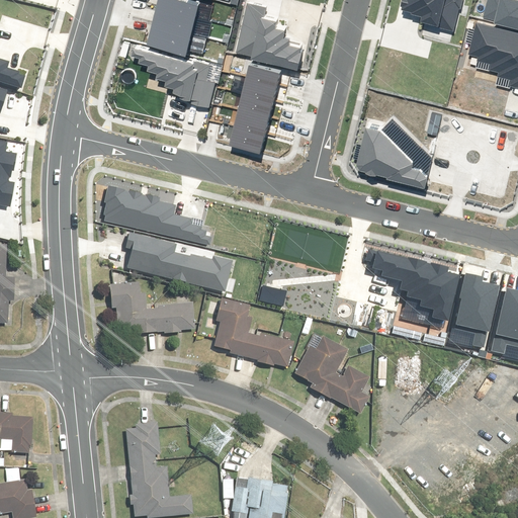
[(5,244),(0,243),(0,325),(7,326),(8,304),(11,304),(13,278),(4,278),(5,244)]
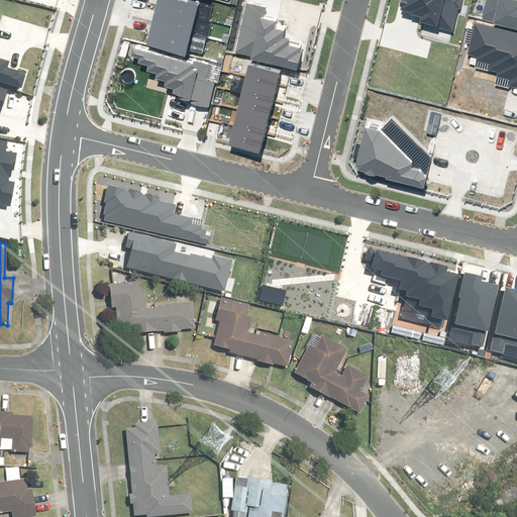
[(136,284),(108,286),(109,307),(116,307),(117,333),(130,332),(130,334),(162,333),(162,335),(180,334),(180,330),(194,329),(192,303),(156,305),(156,309),(143,309),(142,292),(136,293),(136,284)]
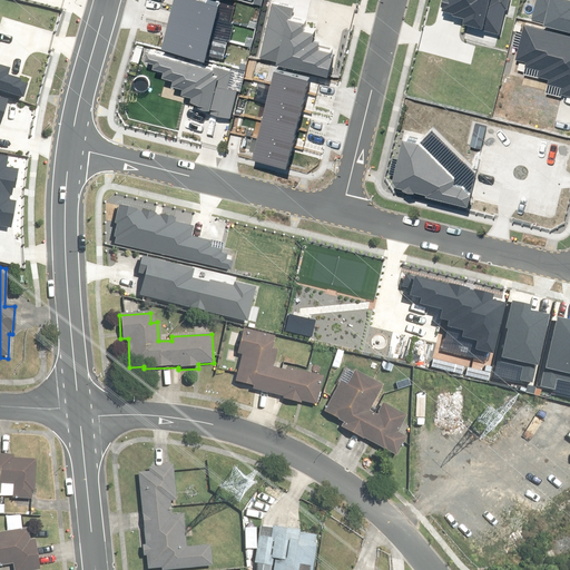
[(273,336),(242,330),(236,356),(238,356),(233,381),(251,385),(249,391),(282,397),(281,403),(297,406),(298,403),(315,406),(322,375),(285,369),(285,371),(271,369),(274,350),(271,349),(273,336)]
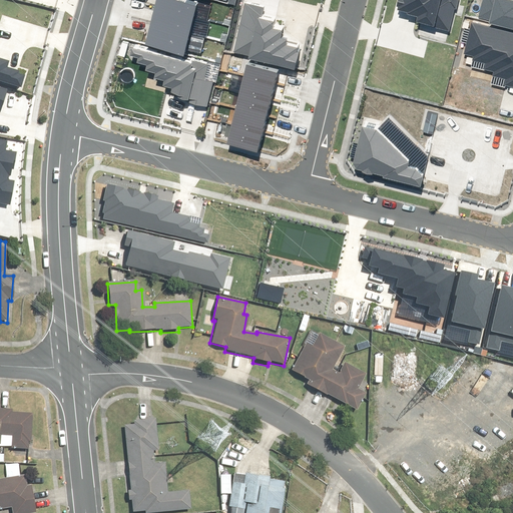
[(342,345),(312,331),(291,373),(311,383),(308,389),(355,413),(364,394),(358,391),(366,376),(343,365),(338,375),(329,371),(342,345)]
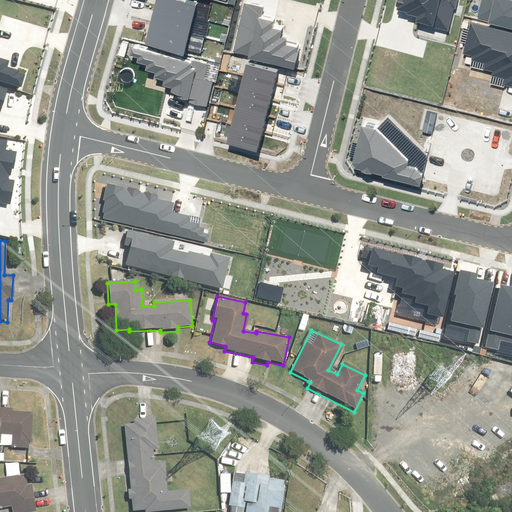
[(0,453),(3,454),(3,447),(10,447),(10,448),(27,449),(27,443),(30,443),(31,413),(8,412),(8,409),(0,409),(0,453)]
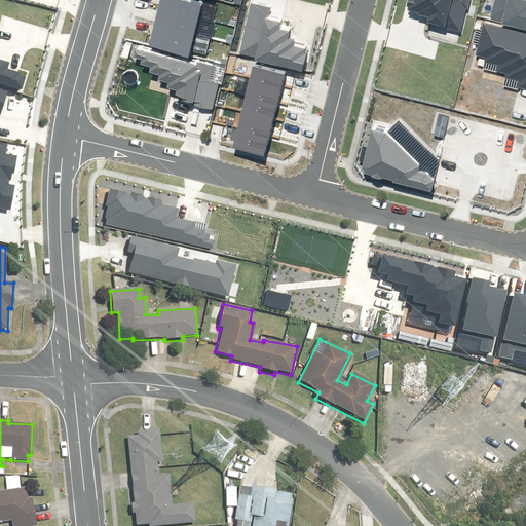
[(136,436),(125,437),(129,510),(134,510),(135,525),(148,525),(147,525),(194,525),(193,504),(168,506),(167,475),(157,476),(157,463),(161,462),(159,429),(136,430),(136,436)]
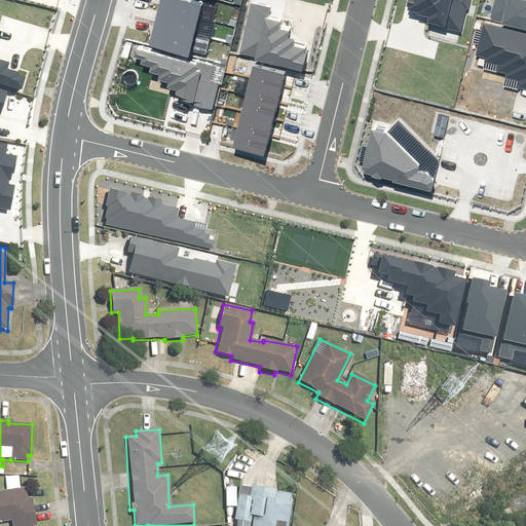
[(8,491),(0,491),(0,523),(11,521),(11,525),(34,525),(30,496),(26,497),(24,488),(20,489),(19,481),(7,483),(8,491)]
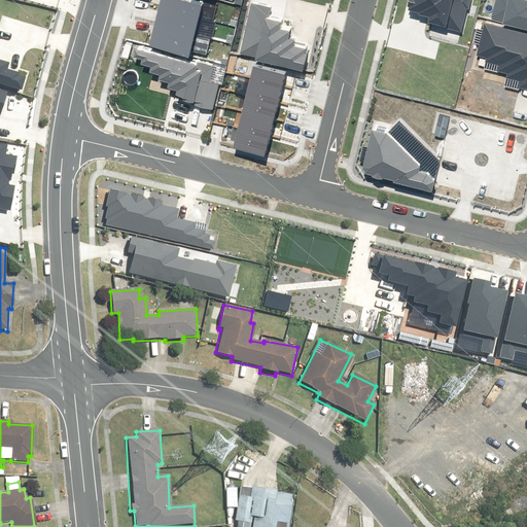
[(288,526),(292,505),(262,500),(264,489),(250,487),(248,497),(238,496),(233,525),(246,526),(288,526)]
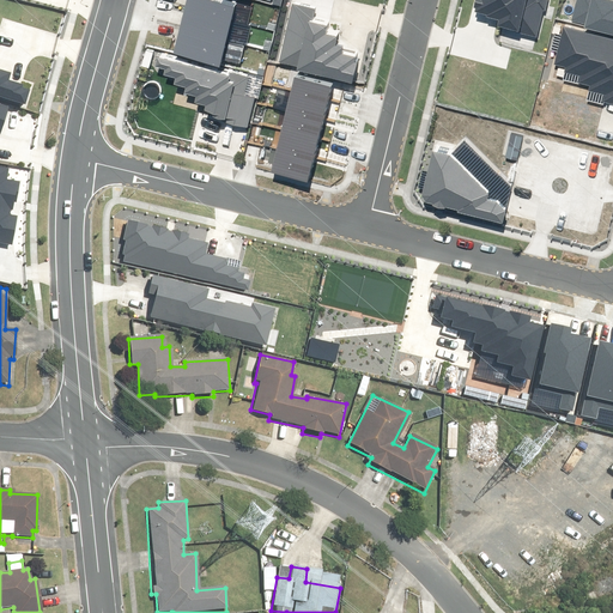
[(274,569),(262,568),(261,592),(273,592),(274,569)]
